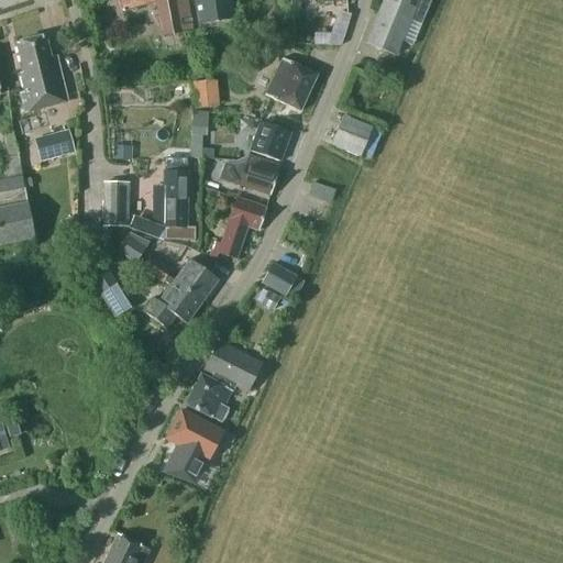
[(162,36),(192,32),(185,0),(118,0),(121,12),(156,1),(162,36)]
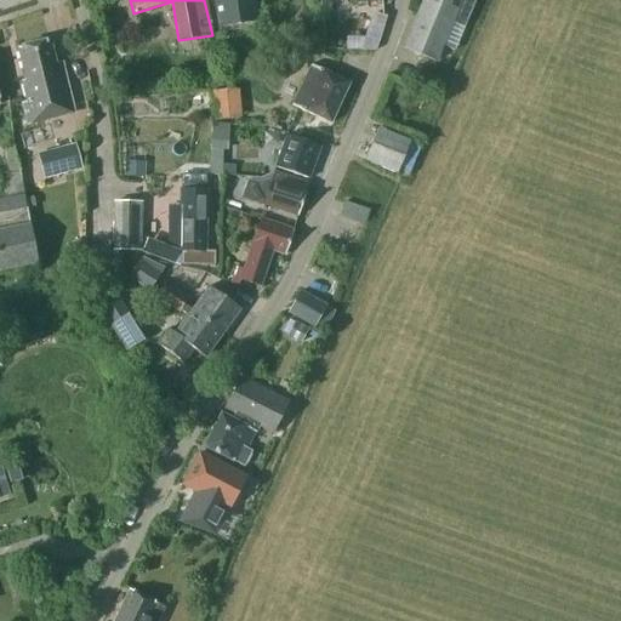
[(214,0),(218,27),(257,21),(254,0),(214,0)]
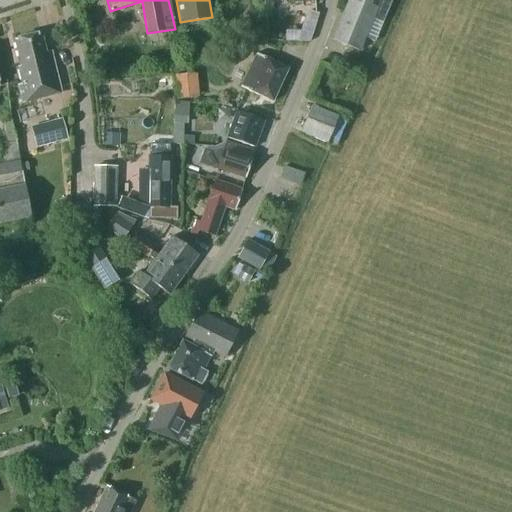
[(348,0),(332,40),(359,50),(365,35),(375,39),(391,0),(348,0)]
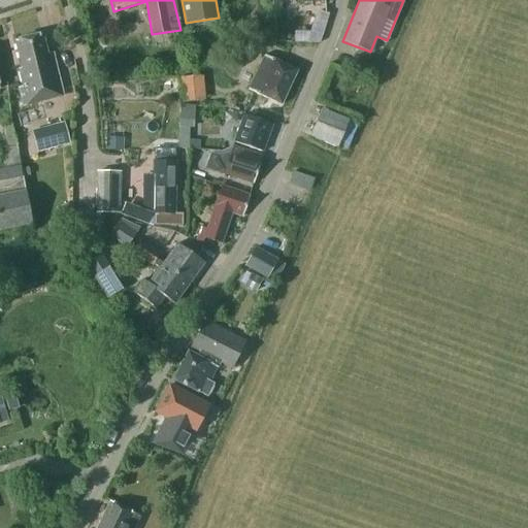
[(324,42),(324,15),(314,15),(314,32),(297,32),(297,41),(324,42)]
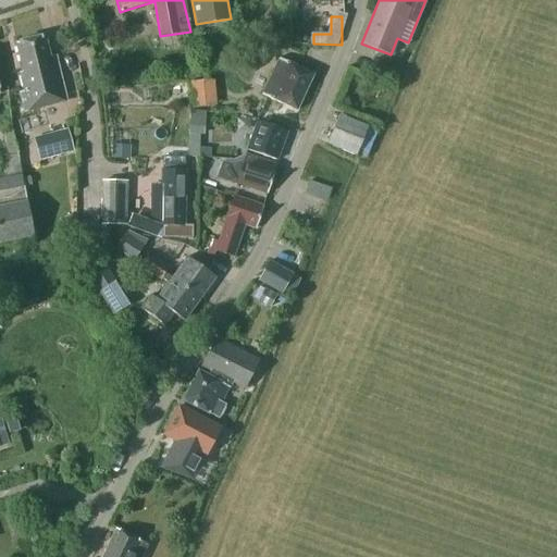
[(25,112),(64,102),(62,88),(54,57),(49,58),(44,36),(16,42),(23,72),(20,73),(24,91),(20,93),(25,112)]
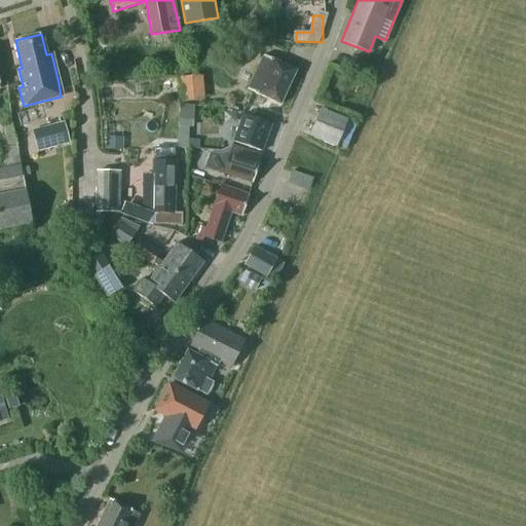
[(279,104),(296,71),(263,55),(247,89),(279,104)]
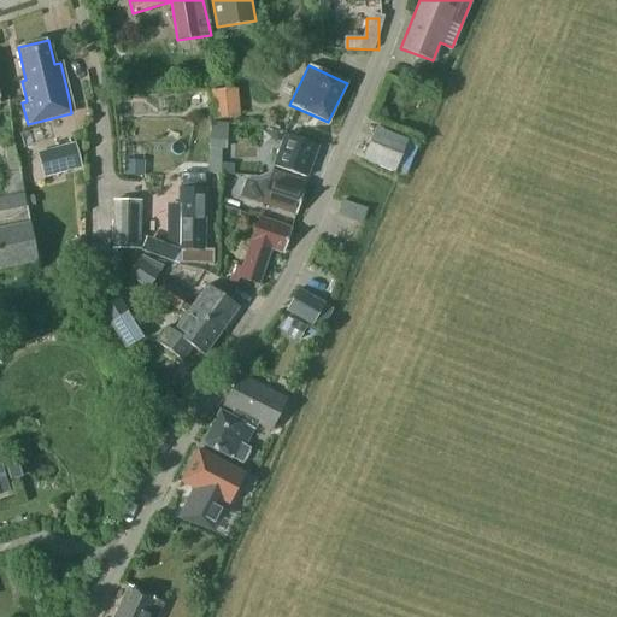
[(230,89),(212,92),(215,119),(233,118),(230,89)]
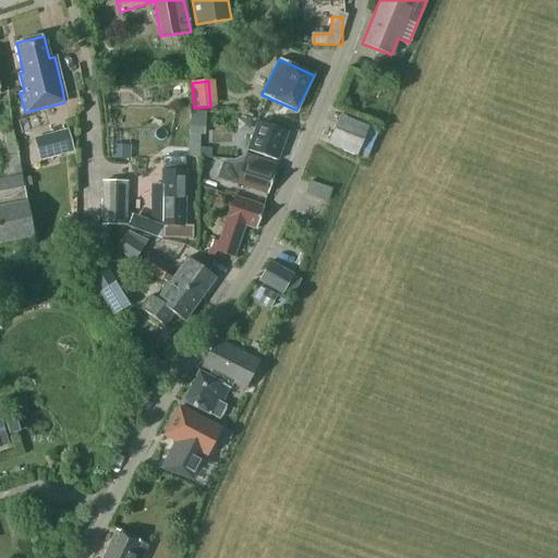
[(204,113),(191,112),(190,133),(203,134),(204,113)]
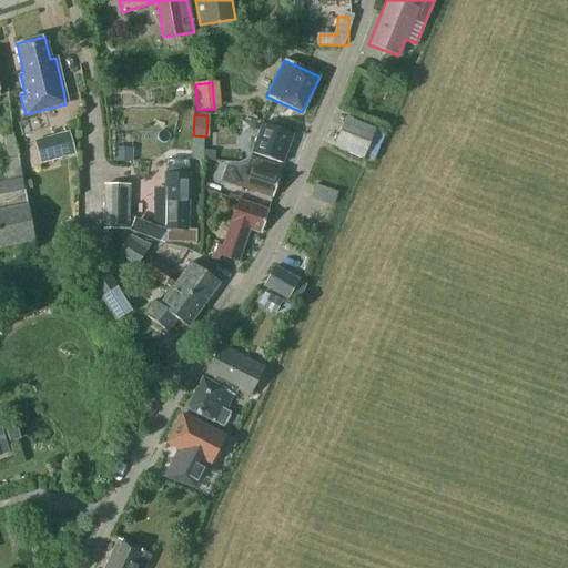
[(374,129),(345,118),(334,146),(363,158),(365,152),(375,156),(386,129),(376,124),(374,129)]
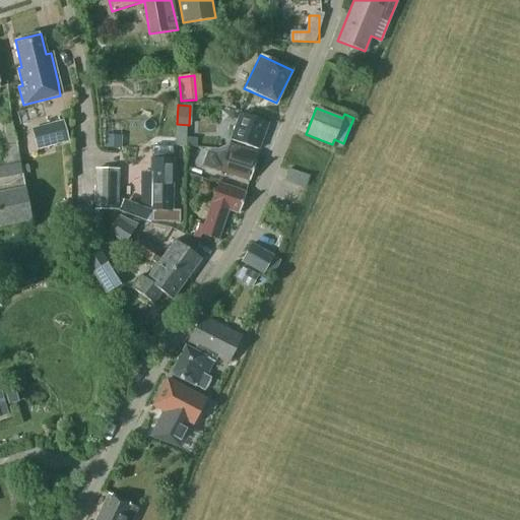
[(258,149),(267,123),(239,113),(230,140),(258,149)]
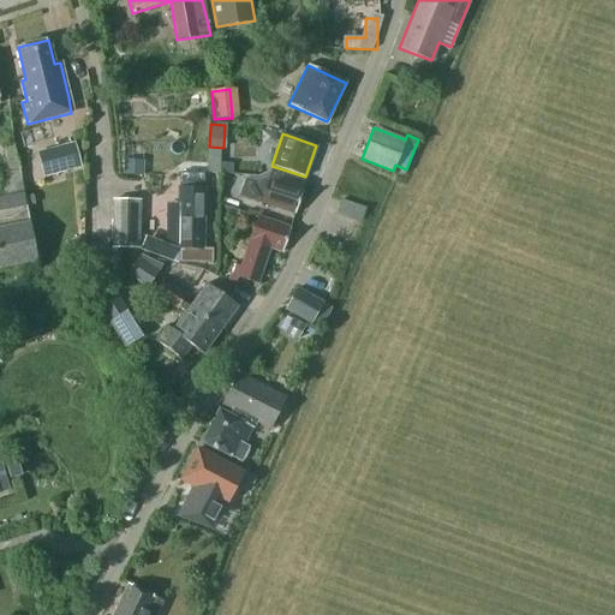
[(73,143),(36,153),(43,179),(82,168),(73,143)]
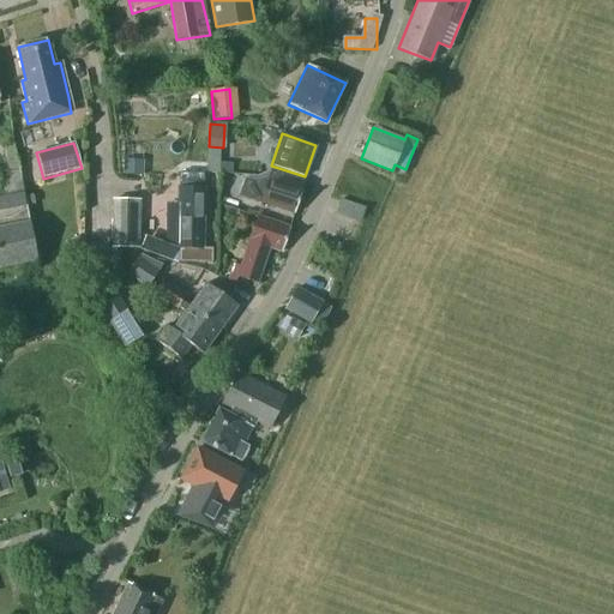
[(0,266),(36,260),(29,222),(28,222),(25,206),(28,206),(14,144),(5,146),(12,180),(1,182),(4,197),(0,197),(0,266)]
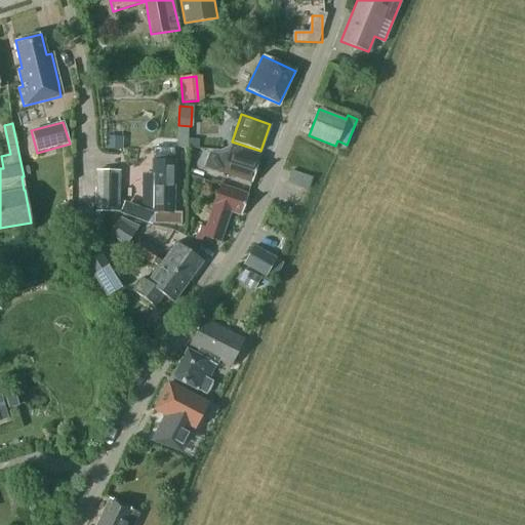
[(122,149),(122,137),(106,136),(105,149),(122,149)]
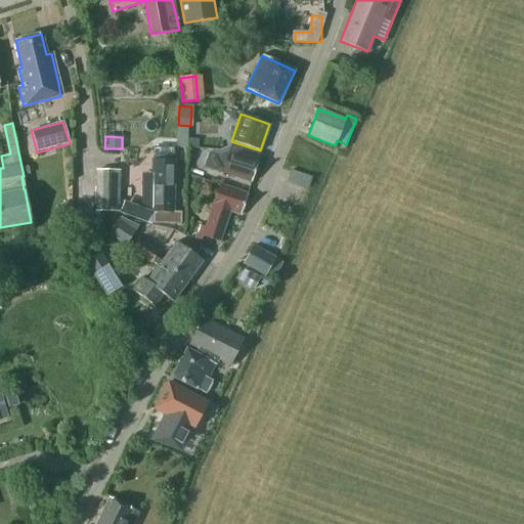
[(257,162),(260,155),(230,145),(220,150),(211,149),(205,167),(251,182),(258,162),(257,162)]
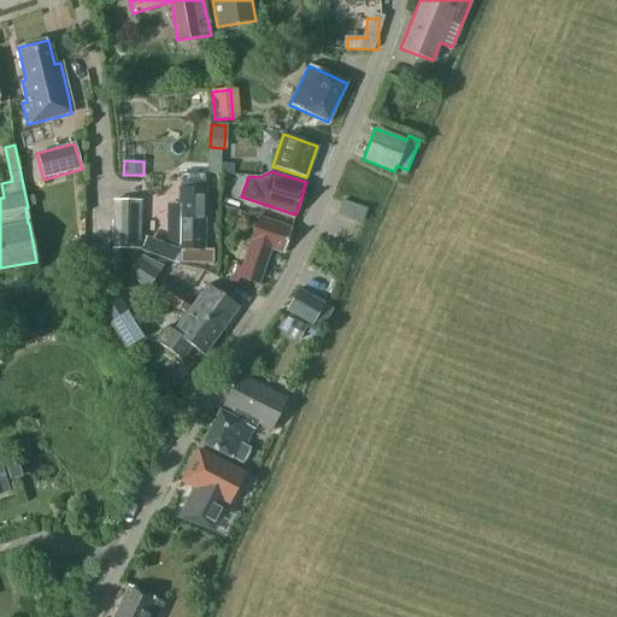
[(178,188),(178,205),(166,205),(165,251),(180,251),(180,263),(213,264),(213,250),(203,250),(204,189),(178,188)]
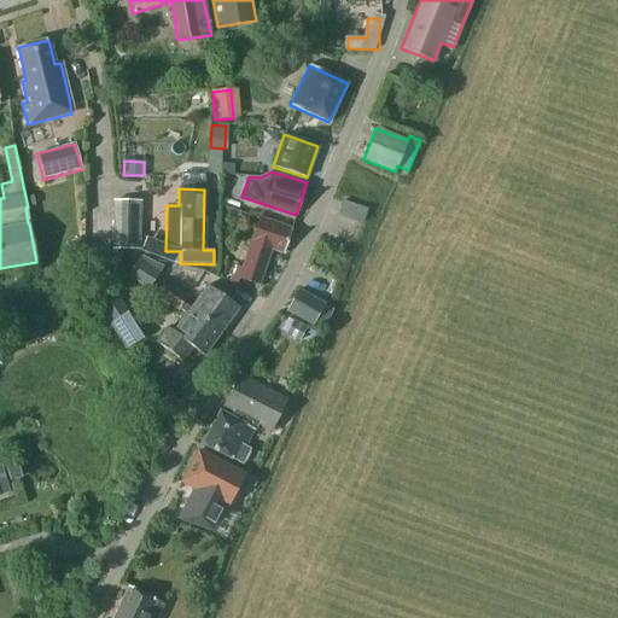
[(92,251),(121,254),(122,252),(141,252),(141,202),(112,200),(112,216),(95,216),(95,242),(112,242),(112,249),(92,245),(91,250),(92,251)]
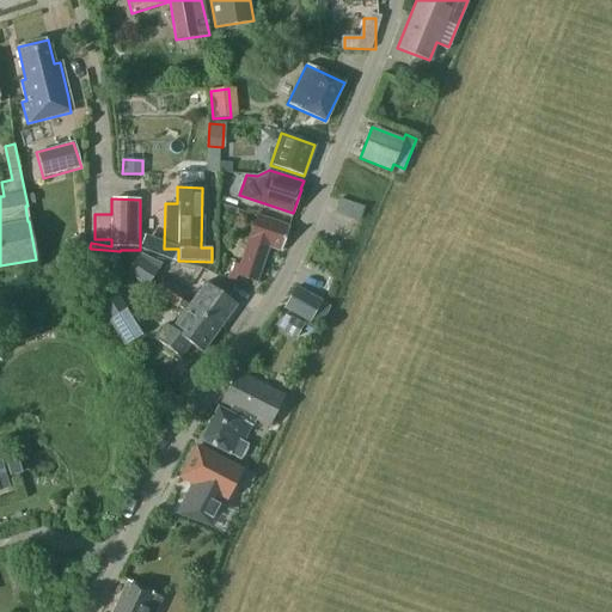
[(365,207),(341,199),(336,212),(360,220),(365,207)]
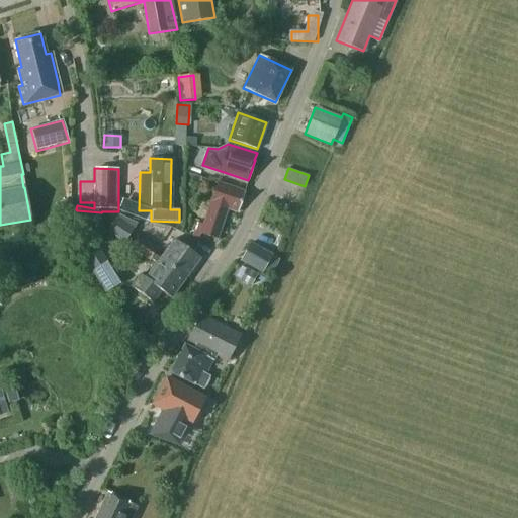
[(198,240),(200,233),(216,239),(223,220),(220,219),(224,207),(238,211),(244,192),(220,183),(212,203),(210,202),(206,214),(207,214),(203,225),(195,223),(191,237),(198,240)]
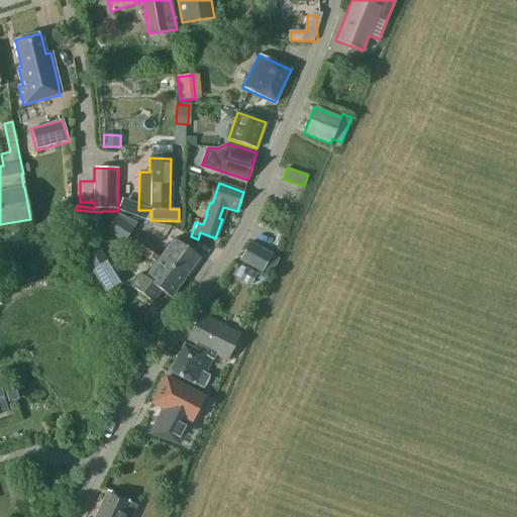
[(123,242),(136,223),(117,214),(106,231),(123,242)]
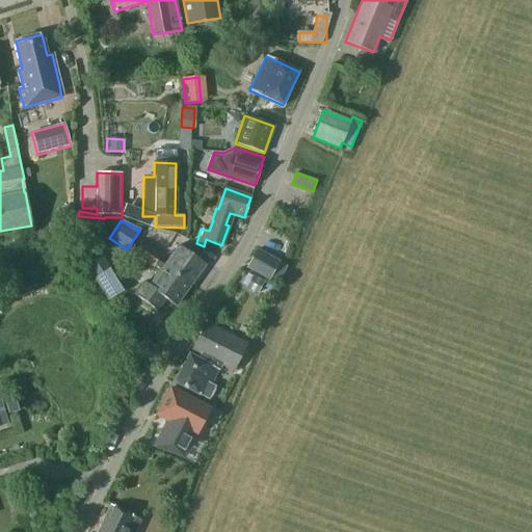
[(163,266),(190,285),(206,264),(178,244),(163,266)]
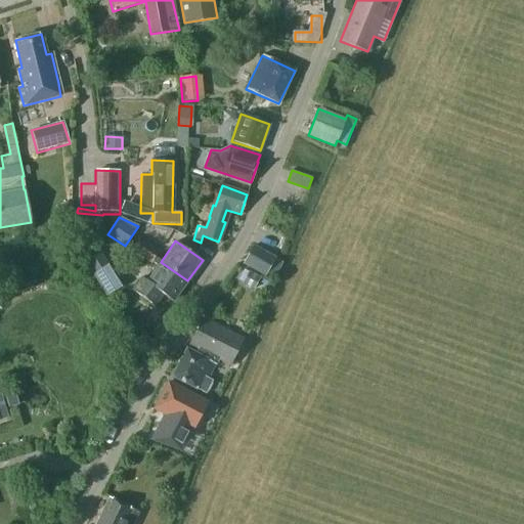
[(123,287),(95,243),(79,253),(106,297),(123,287)]
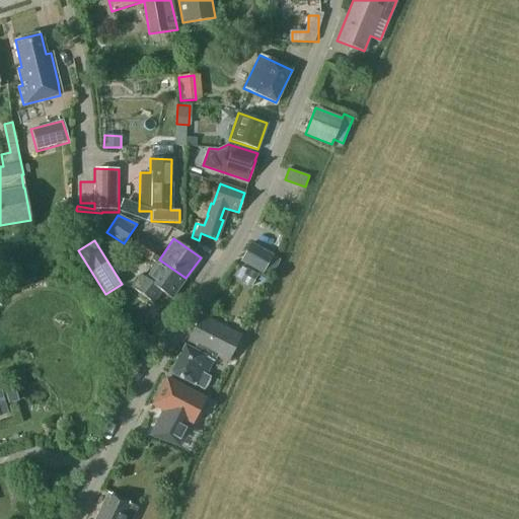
[(171,299),(186,278),(134,241),(129,247),(156,265),(145,280),(140,276),(131,288),(154,304),(161,292),(171,299)]
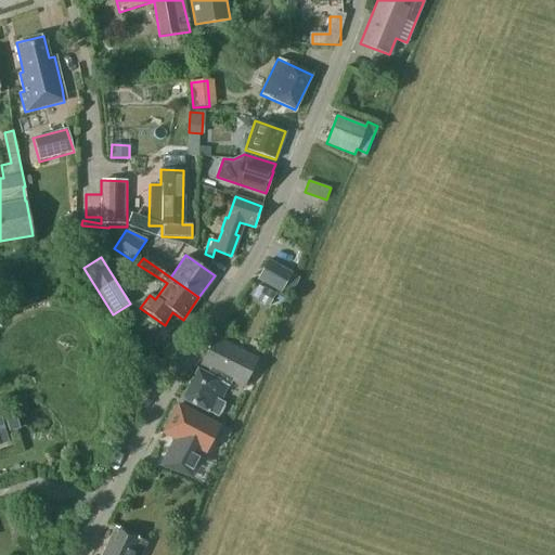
[(281,292),(292,273),(291,273),(270,261),(268,260),(257,279),(281,292)]
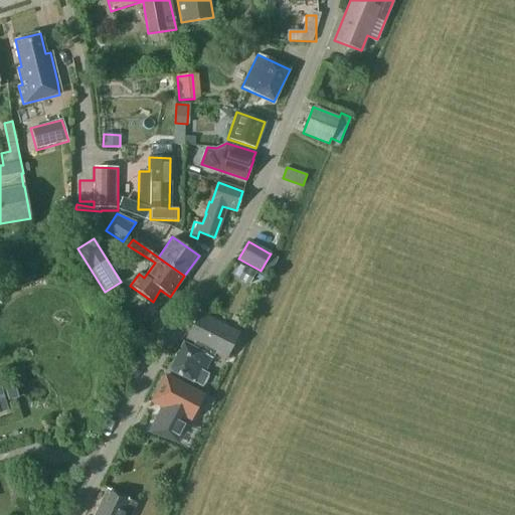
[(255,273),(244,267),(237,278),(248,284),(255,273)]
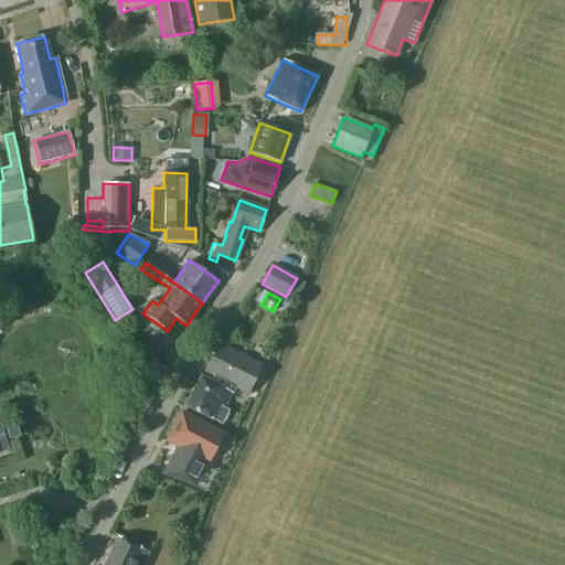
[(185,406),(223,425),(231,411),(224,407),(231,393),(233,394),(236,387),(249,394),(264,366),(219,344),(204,371),(213,375),(210,381),(201,376),(185,406)]
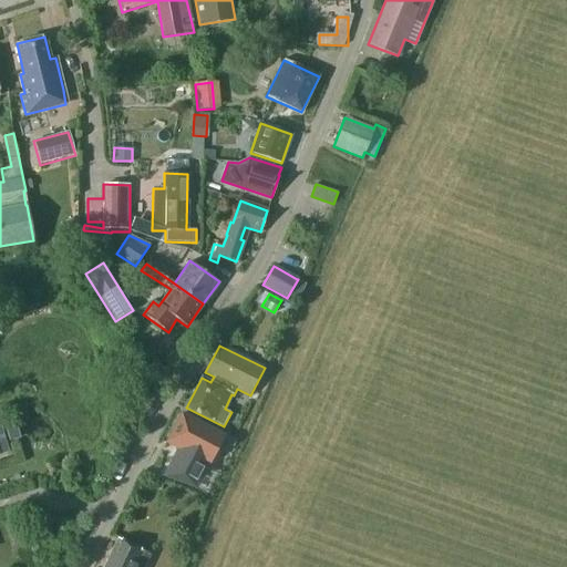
[(224,434),(182,412),(166,442),(178,447),(164,475),(194,486),(207,463),(208,464),(224,434)]
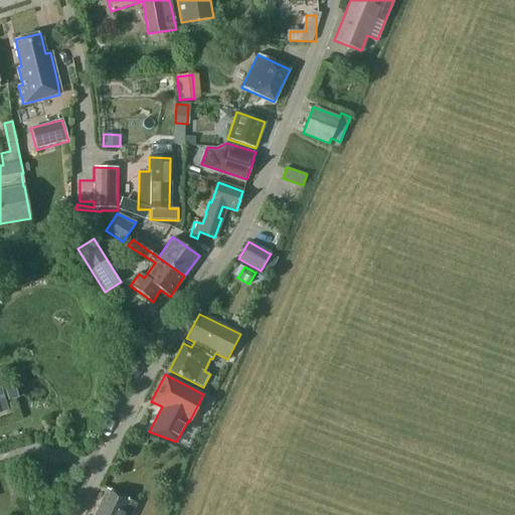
[(130,514),(136,503),(107,489),(95,514),(130,514)]
